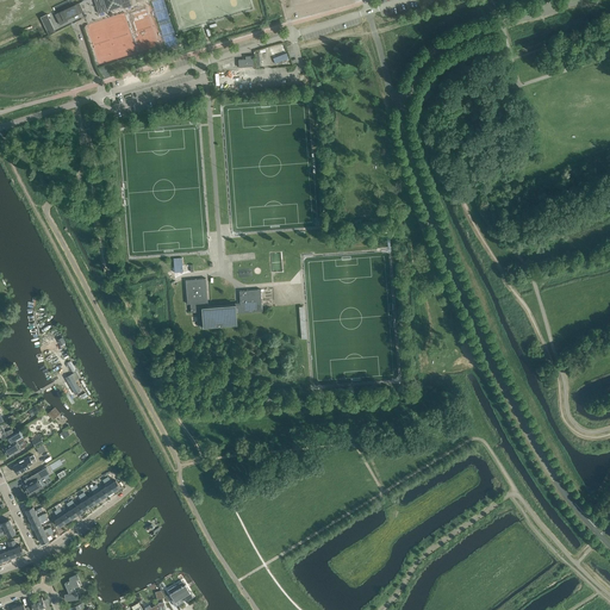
[(94,0),(99,13),(107,11),(123,6),(123,4),(130,1),(130,0),(94,0)]
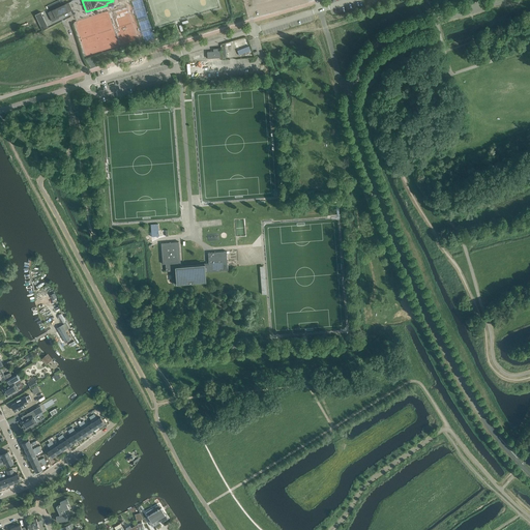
[(52,10),(48,12),(53,21),(59,18),(58,17),(72,10),(69,2),(52,10)]
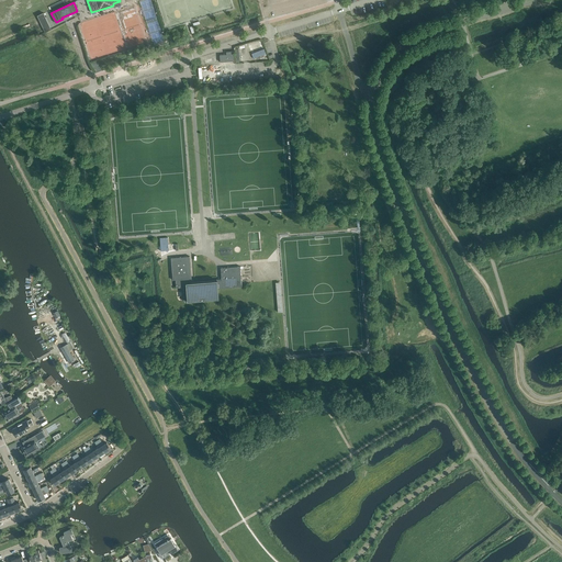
[(44,13),(37,15),(45,32),(52,30),(44,13)]
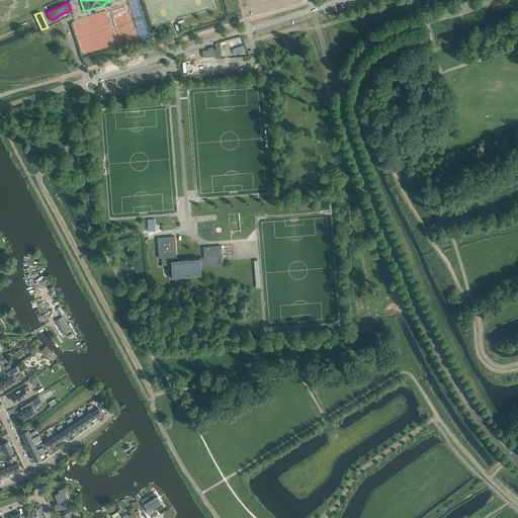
[(245,56),(247,55),(243,42),(237,46),(237,45),(234,46),(238,57),(241,56),(245,56)]
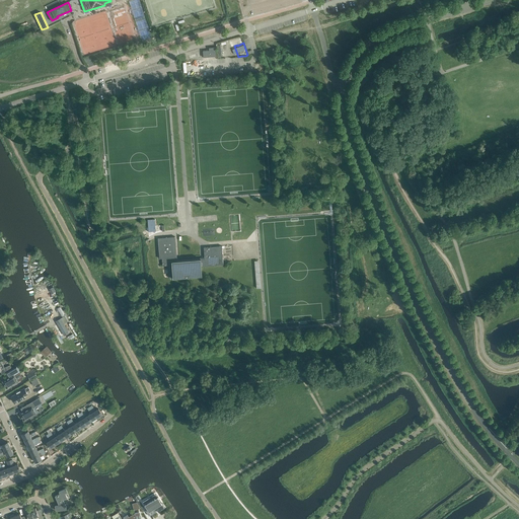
[(216,56),(216,47),(209,48),(209,50),(203,51),(204,57),(216,56)]
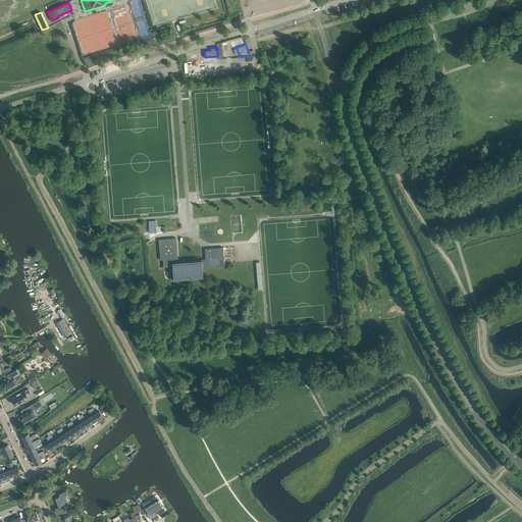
[(169,267),(170,279),(203,277),(202,268),(224,266),(223,248),(204,249),(205,259),(201,259),(201,261),(175,263),(175,259),(177,259),(175,239),(159,240),(160,260),(162,260),(163,267),(169,267)]
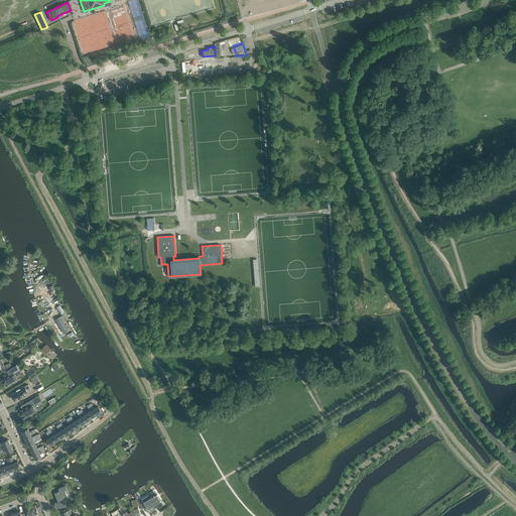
[(69,331),(63,321),(68,319),(59,305),(56,306),(61,315),(55,319),(63,333),(69,331)]
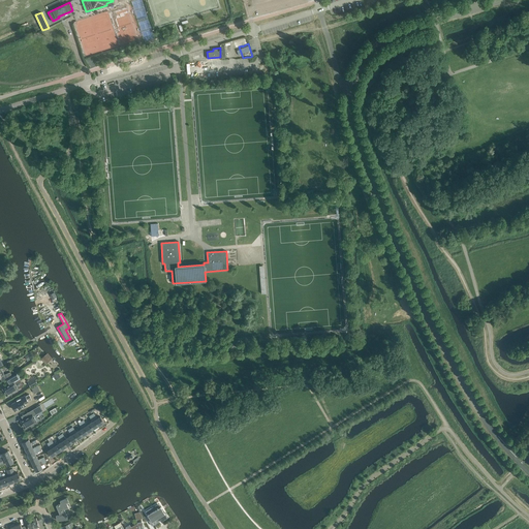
[(3,389),(7,396),(19,390),(14,382),(21,378),(18,373),(6,379),(9,384),(3,389)]
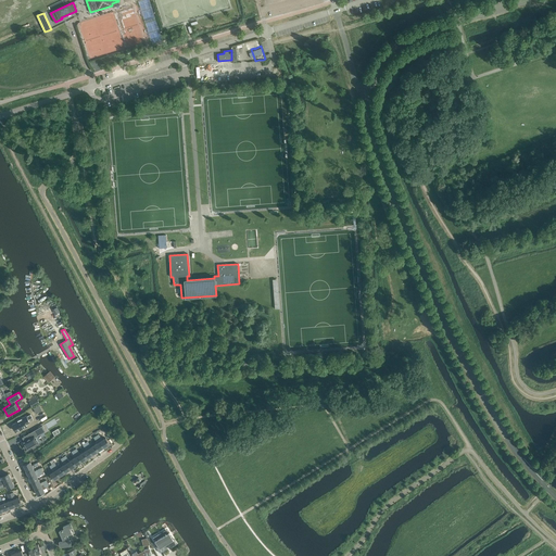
[(27,426),(26,424),(29,421),(28,419),(33,418),(30,415),(27,416),(26,416),(12,424),(13,426),(12,426),(14,430),(15,430),(16,431),(27,426)]
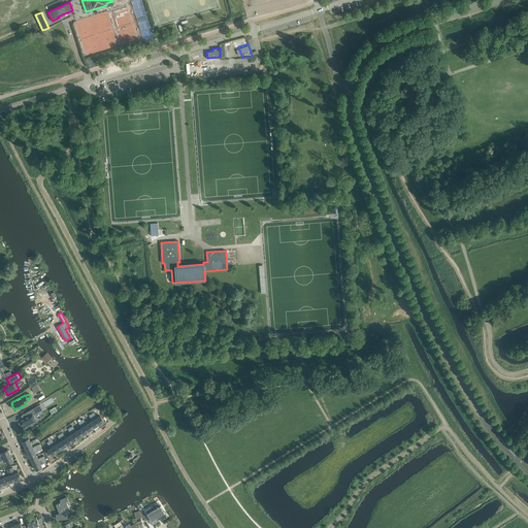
[(21,420),(25,428),(25,427),(37,421),(34,416),(43,409),(40,404),(37,406),(22,415),(21,416),(23,419),(21,420)]
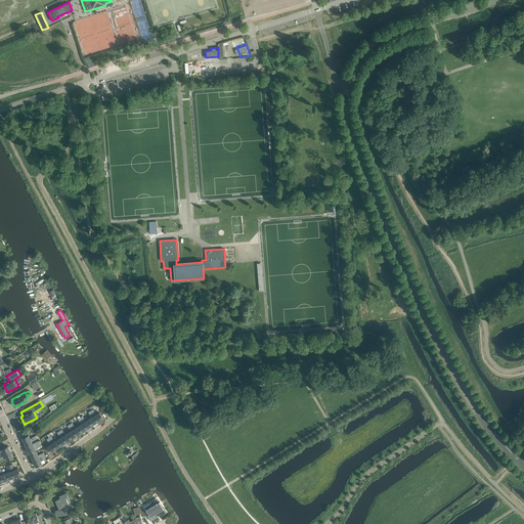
[(90,410),(88,412),(91,418),(89,420),(92,425),(97,422),(94,416),(92,415),(90,410)]
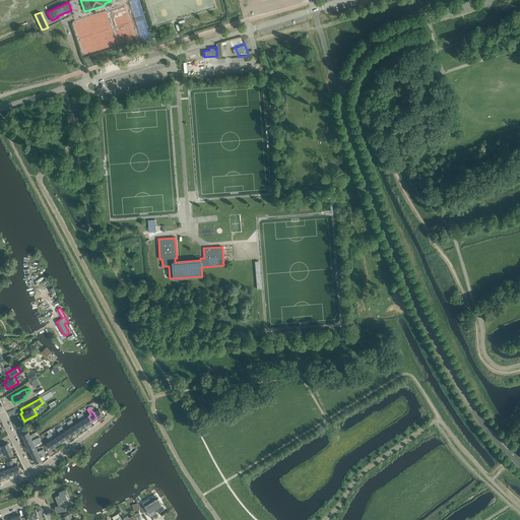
[(92,410),(91,411),(93,412),(96,418),(102,415),(99,409),(95,411),(94,409),(92,410)]
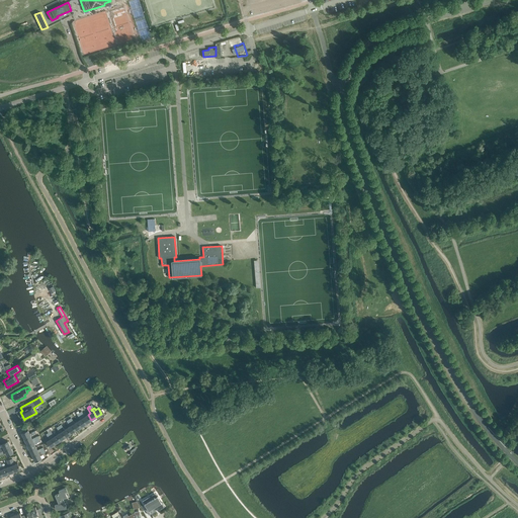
[(82,411),(79,413),(86,424),(91,420),(88,415),(85,416),(82,411)]
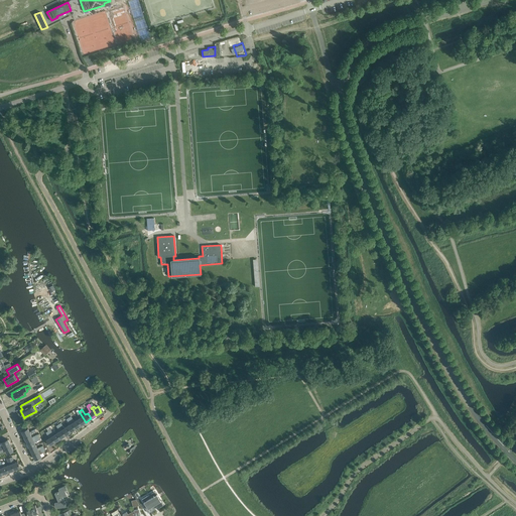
[(79,411),(77,412),(80,418),(77,419),(81,425),(86,422),(79,411)]
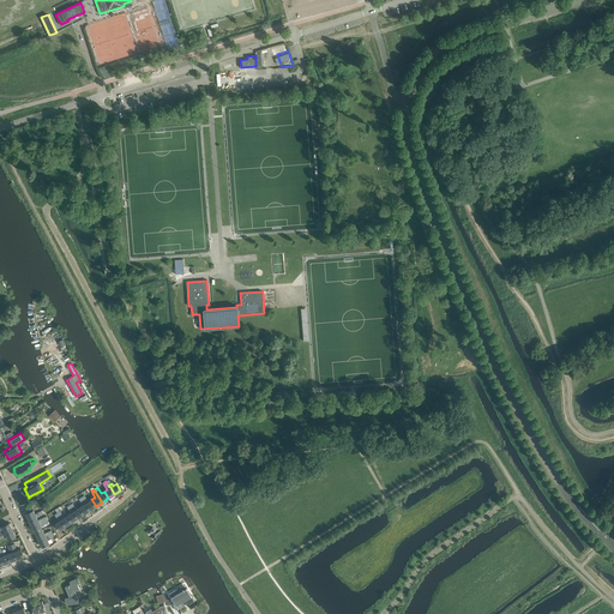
[(84,495),(82,497),(90,510),(96,506),(91,499),(89,501),(84,495)]
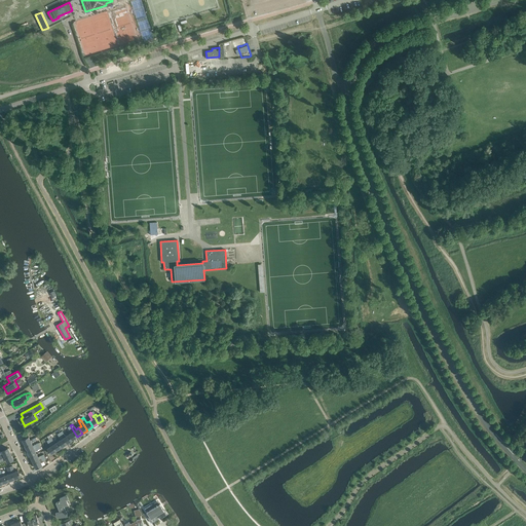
[(70,425),(67,427),(71,433),(68,435),(72,441),(77,437),(70,425)]
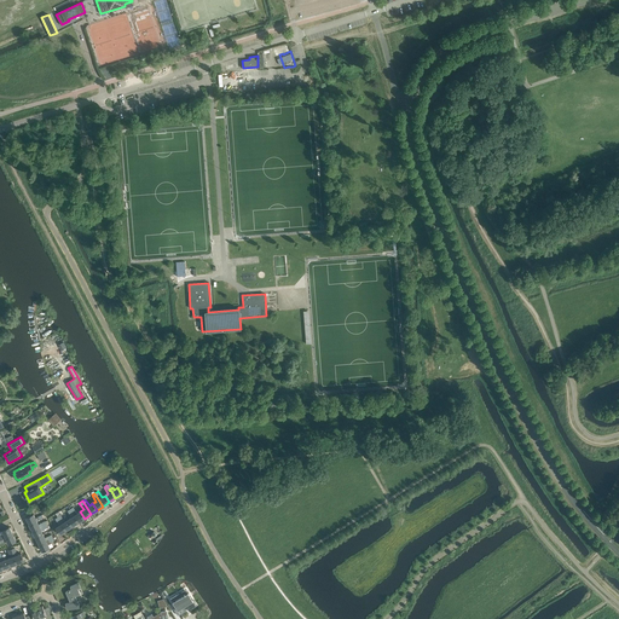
[(73,507),(70,509),(79,522),(85,519),(80,512),(77,514),(73,507)]
